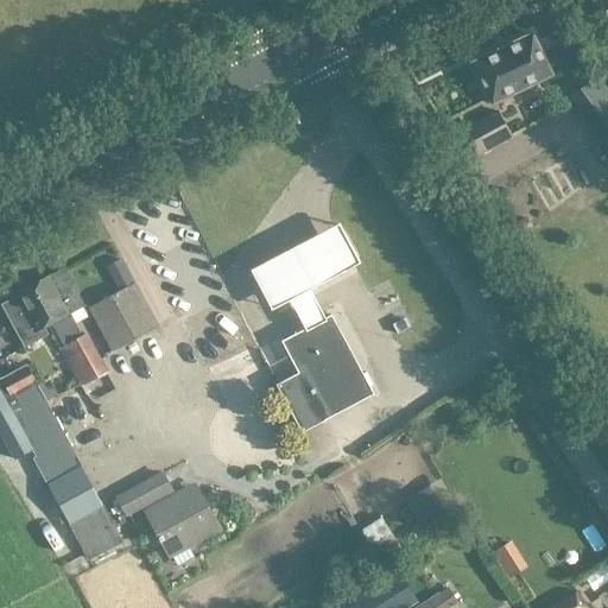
[(607,0),(596,0),(593,2),(607,35),(607,0)]
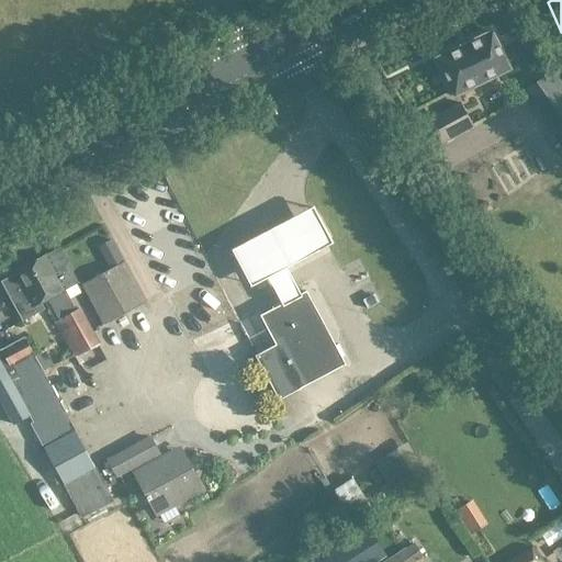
[(509,69),(491,32),(436,58),(454,97),(509,69)]
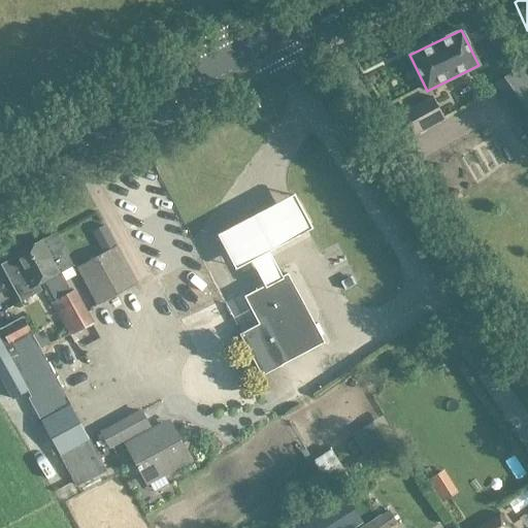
[(494,84),(527,132),(527,77),(520,66),(494,84)]
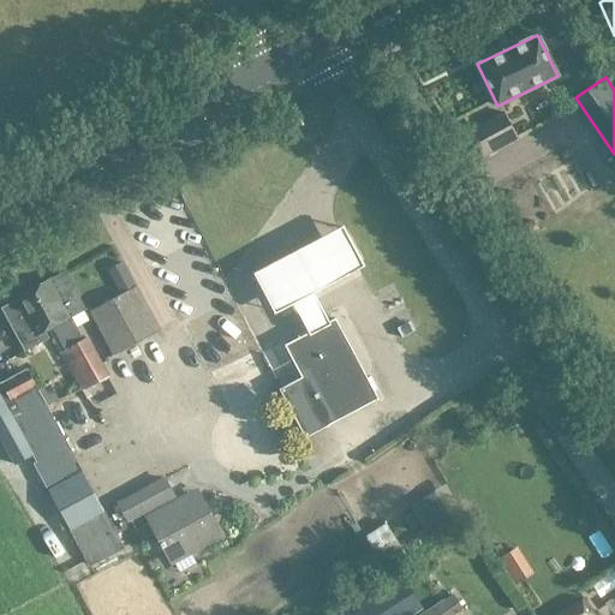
[(482,159),(518,138),(502,111),(467,130),(482,159)]
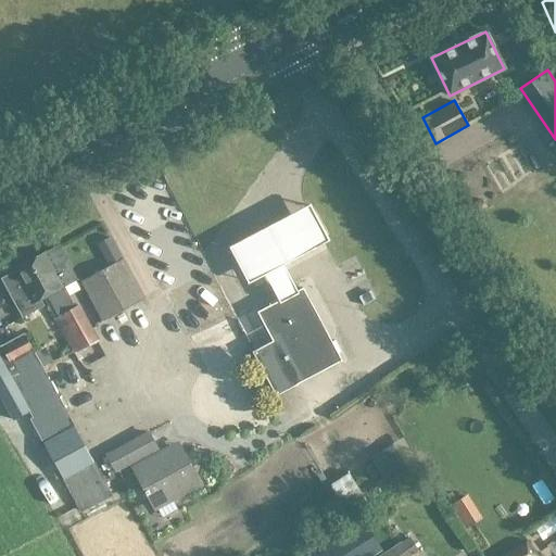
[(485,204),(480,197),(469,205),(475,213),(485,204)]
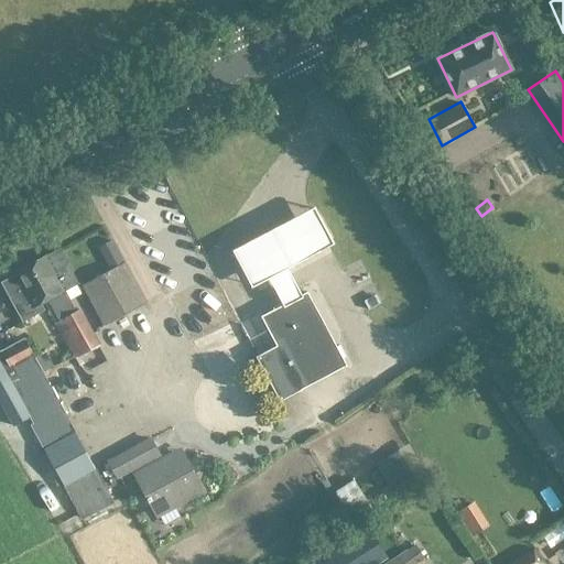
[(335,247),(314,209),(232,252),(252,290),(269,281),(284,311),(304,300),(290,271),(335,247)]
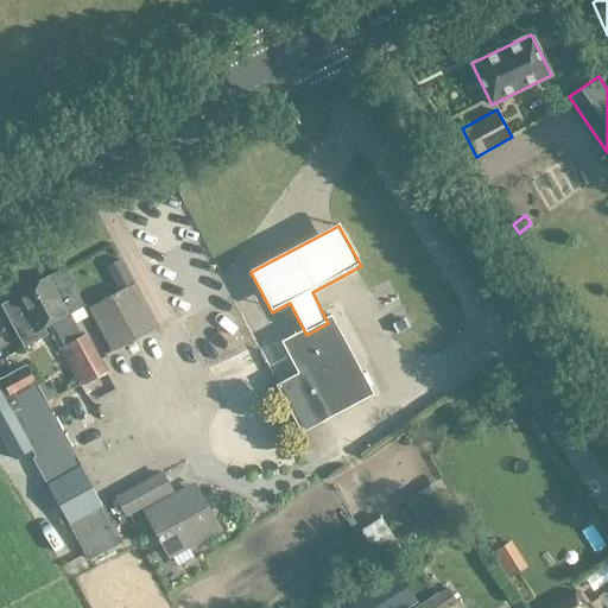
[(48,325),(59,347),(81,336),(69,314),(83,305),(63,268),(14,296),(16,298),(1,305),(24,346),(46,334),(43,328),(48,325)]
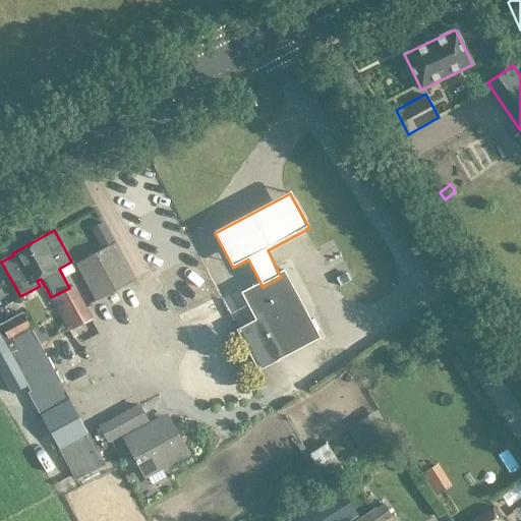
[(111,235),(99,242),(102,248),(115,241),(111,235)]
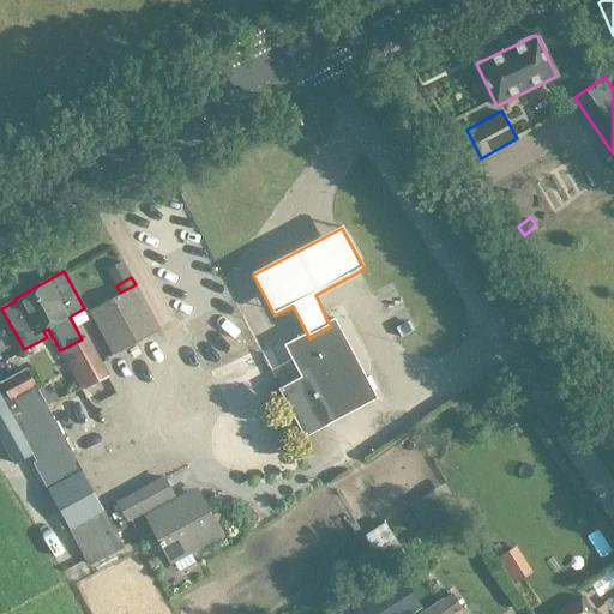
[(89,311),(113,355),(160,330),(136,286),(89,311)]
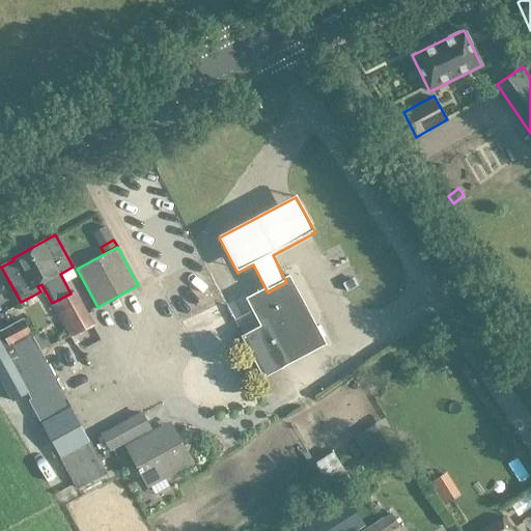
[(272,373),(326,345),(289,275),(245,298),(259,326),(250,331),(240,336),(262,379),(272,373)]
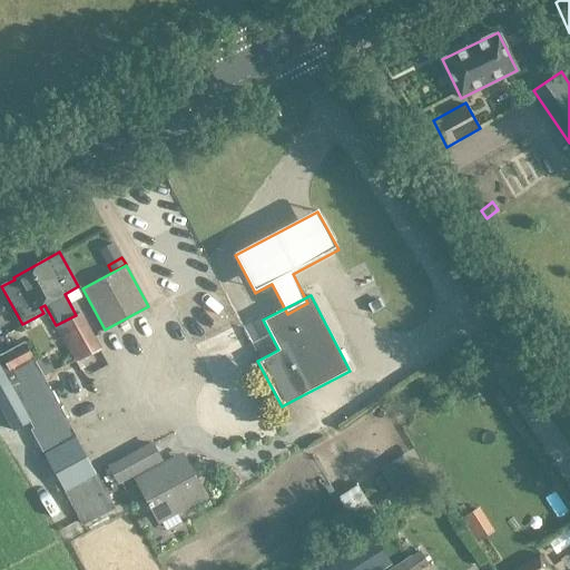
[(76,315),(56,325),(55,326),(76,364),(101,350),(81,312),(76,315)]
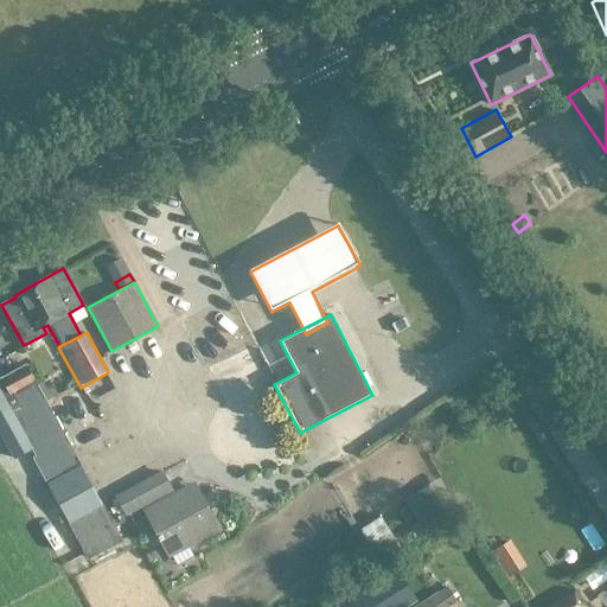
[(0,433),(14,459),(31,449),(36,457),(68,439),(46,400),(56,395),(48,378),(37,384),(26,364),(0,378),(0,433)]
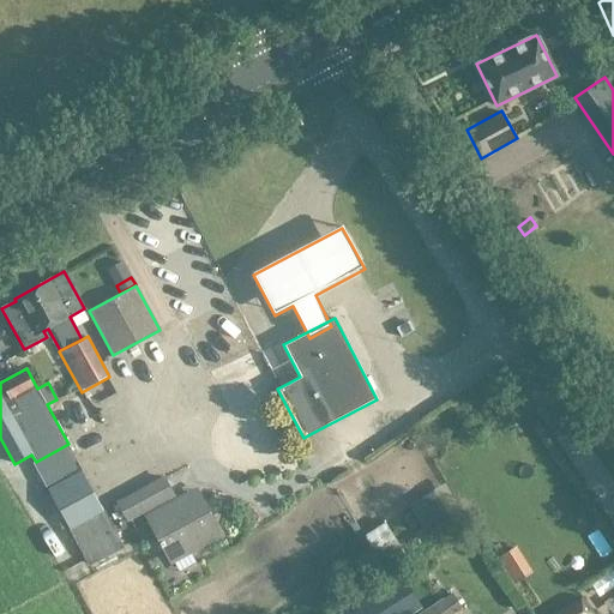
[(79,398),(65,405),(90,452),(104,444),(79,398)]
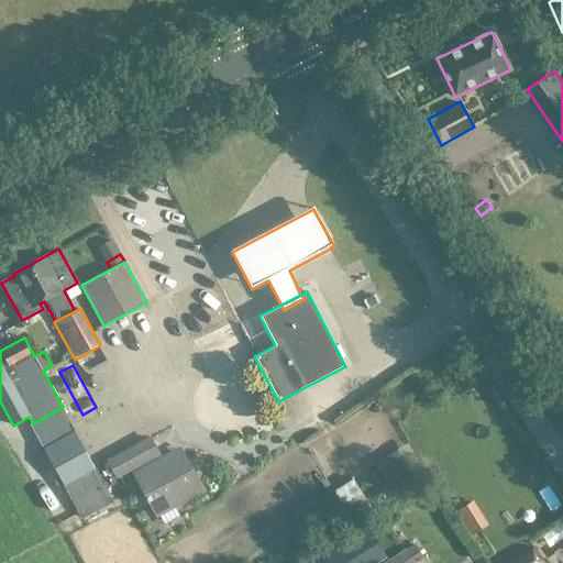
[(77,432),(63,407),(33,423),(37,433),(35,434),(43,448),(42,449),(80,519),(113,500),(76,432),(77,432)]
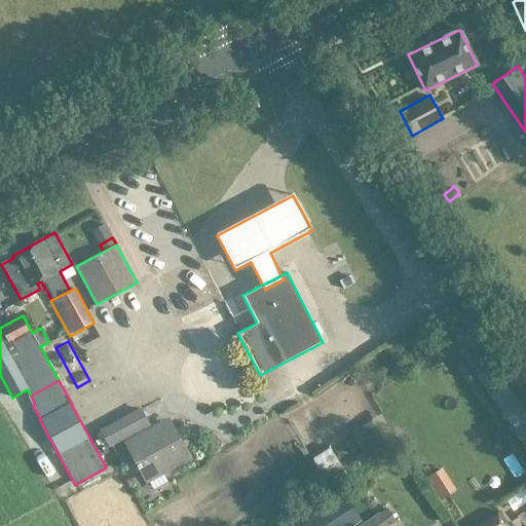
[(99,399),(103,408),(122,399),(118,389),(99,399)]
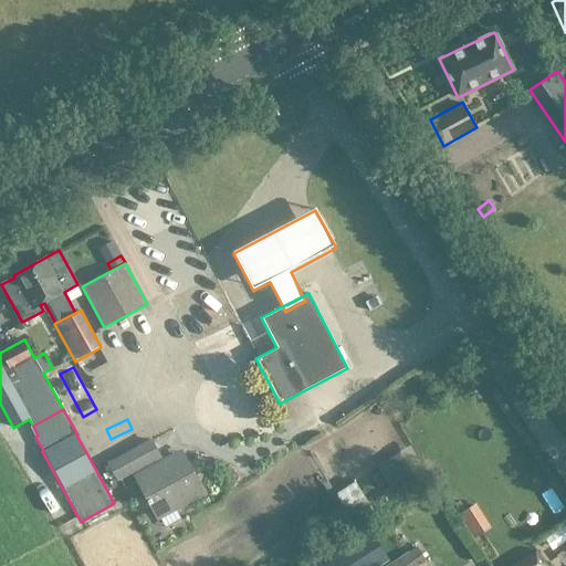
[(154,439),(111,462),(119,478),(163,456),(154,439)]
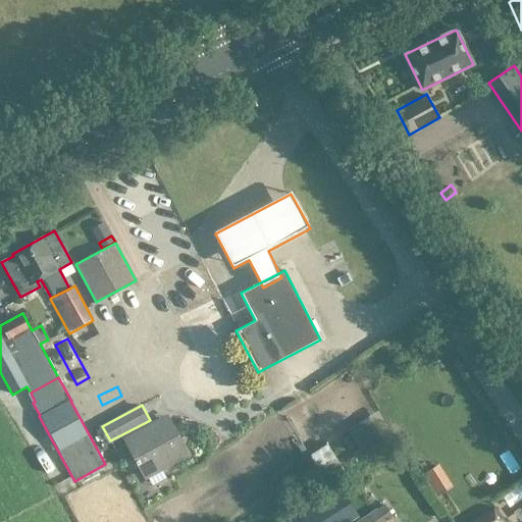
[(385,444),(368,417),(347,430),(363,457),(385,444)]
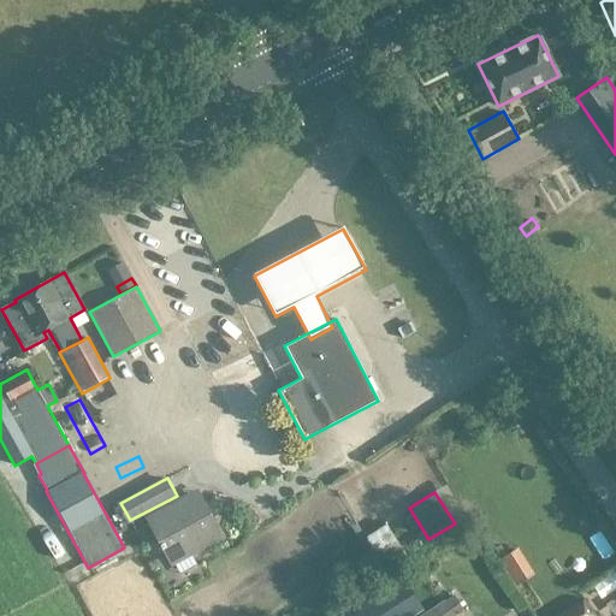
[(161,544),(160,544),(163,549),(164,548),(172,562),(223,534),(206,503),(187,513),(181,503),(169,510),(169,509),(149,520),(150,522),(148,523),(146,529),(152,540),(158,542),(160,540),(161,544)]
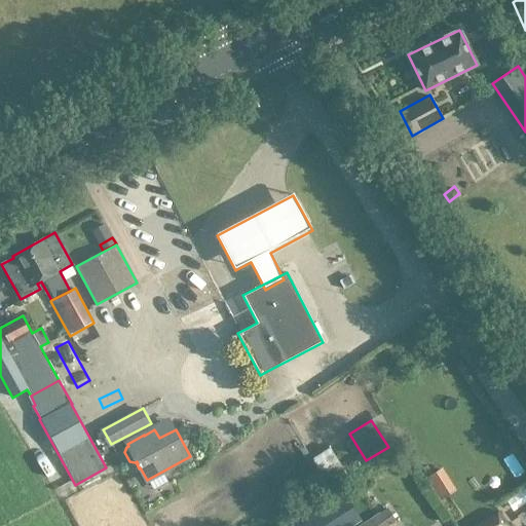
[(329,448),(311,459),(329,486),(346,475),(329,448)]
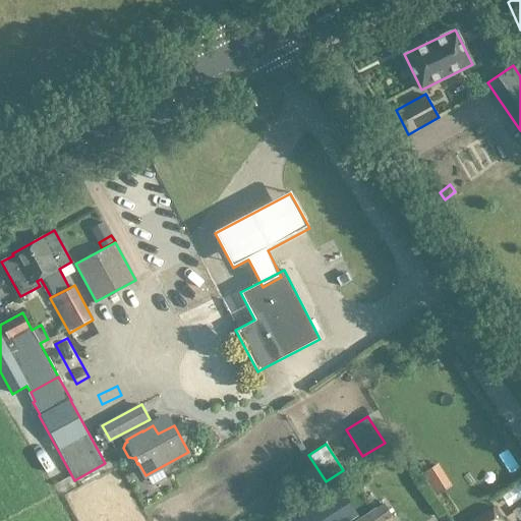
[(341,490),(306,512),(311,520),(347,520),(356,515),(341,490)]
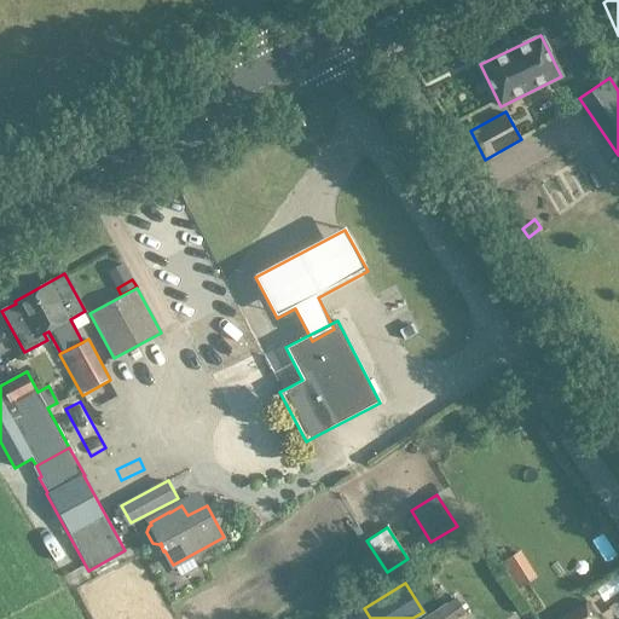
[(449,583),(421,599),(431,613),(457,597),(449,583)]
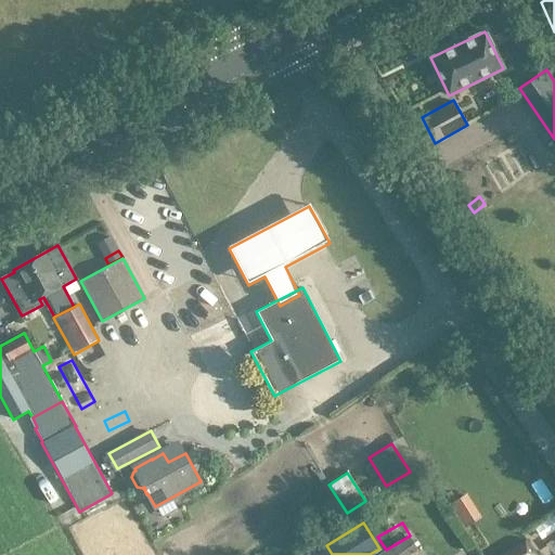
[(506,554),(533,554),(526,543),(506,554)]
